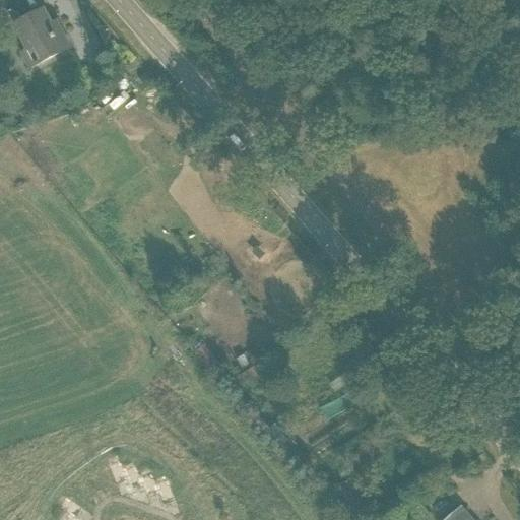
[(44,9),(14,24),(26,49),(31,46),(41,63),(70,48),(57,21),(51,24),(44,9)]
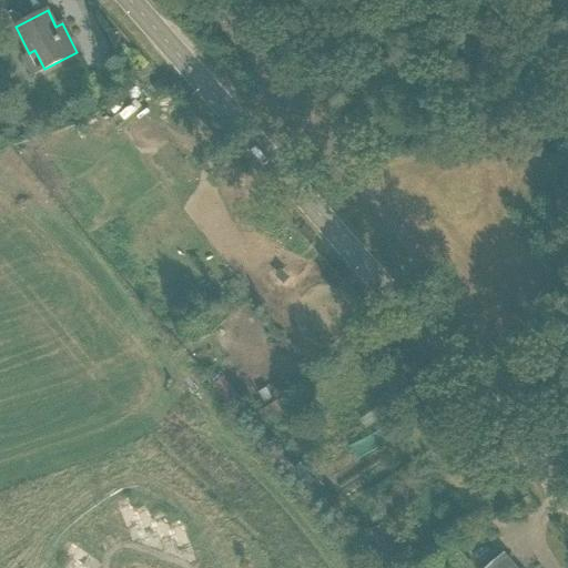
[(128,498),(117,503),(119,509),(127,530),(139,525),(131,505),(128,498)]
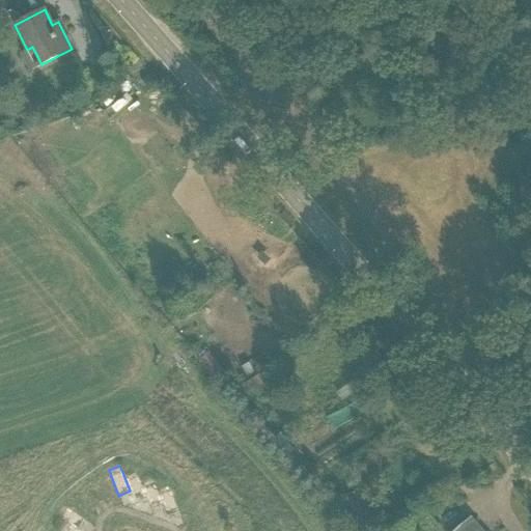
[(136,473),(126,477),(128,483),(135,502),(146,498),(139,479),(136,473)]
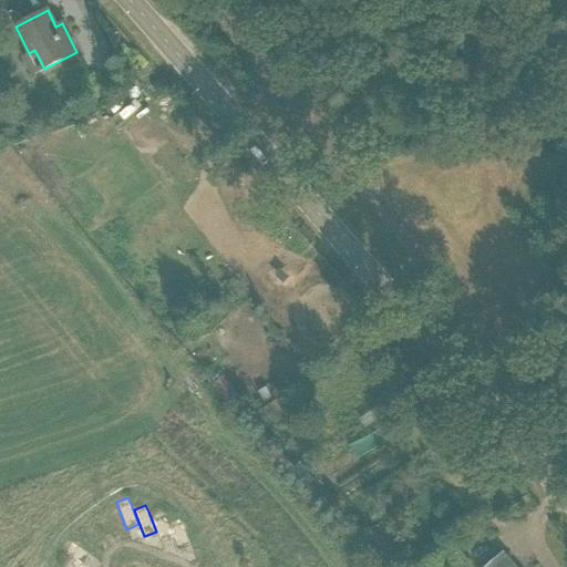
[(162,513),(152,516),(153,523),(155,528),(156,533),(161,544),(173,538),(165,518),(162,513)]
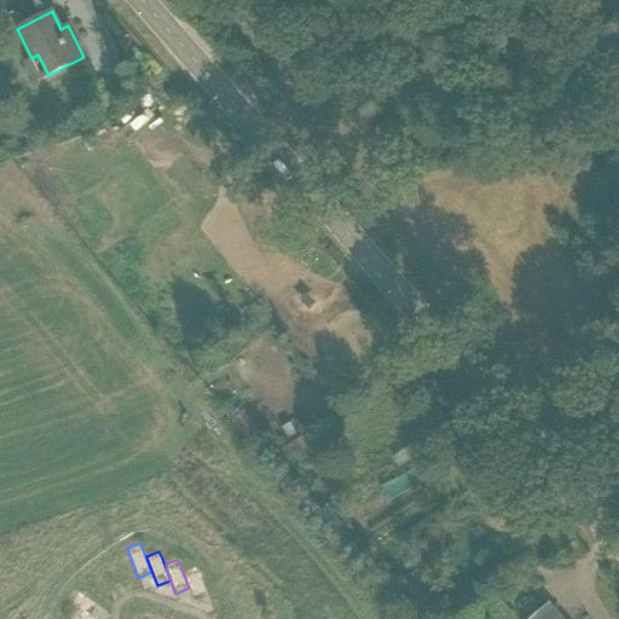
[(196,567),(185,572),(186,579),(195,601),(208,596),(202,578),(200,574),(196,567)]
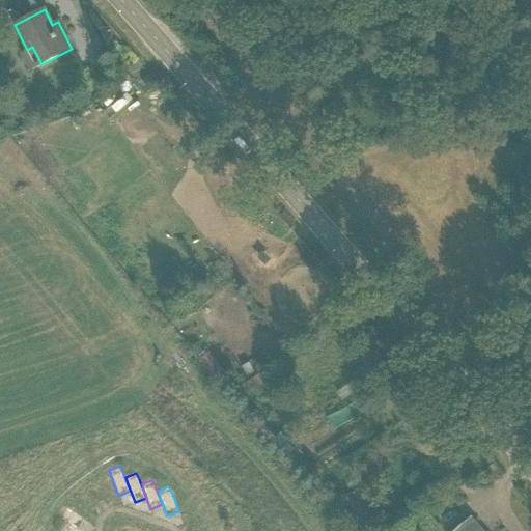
[(62,506),(57,514),(62,520),(64,522),(79,530),(82,526),(84,523),(85,521),(82,519),(68,509),(62,506)]
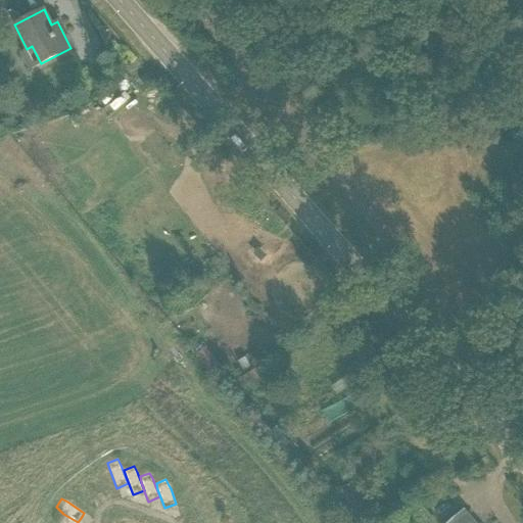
[(475,522),(463,509),(446,522),(475,522)]
